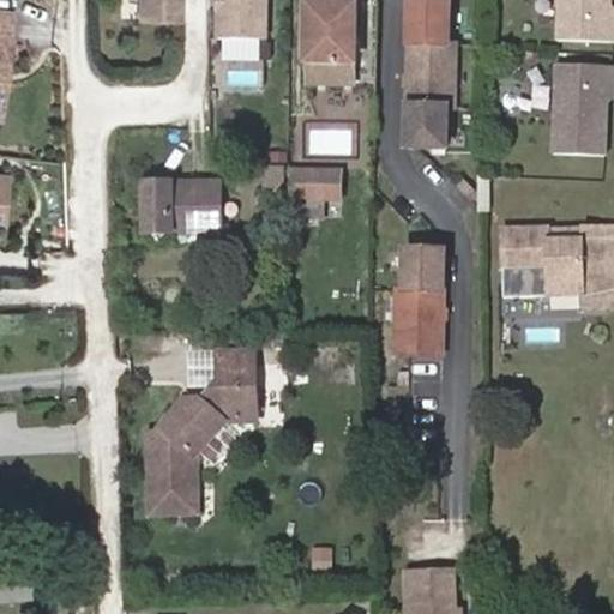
[(181,0),(139,0),(140,19),(181,19),(181,0)]
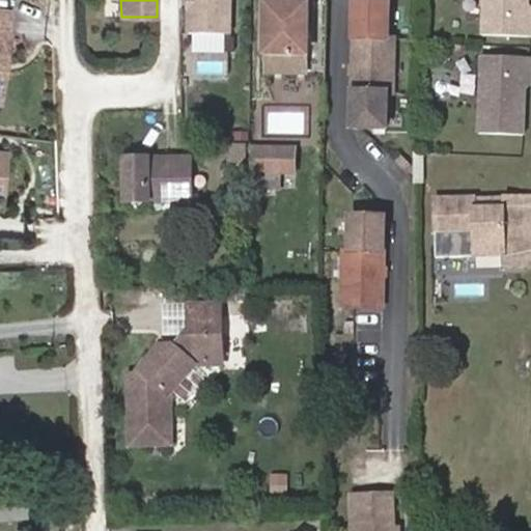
[(231,0),(190,0),(191,35),(196,35),(227,35),(231,35),(231,0)]
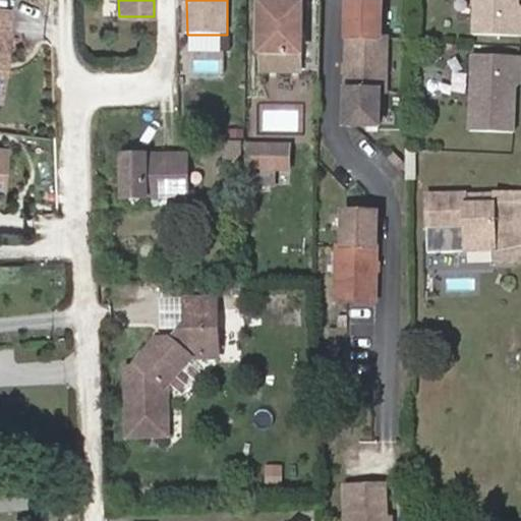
[(262,55),(303,55),(303,4),(307,4),(306,0),(266,0),(266,5),(262,5),(262,55)]
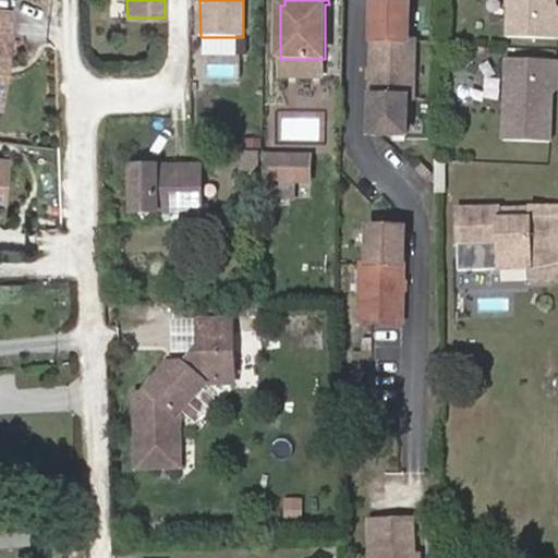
[(508,0),(507,39),(557,40),(557,21),(555,21),(555,13),(555,0),(508,0)]
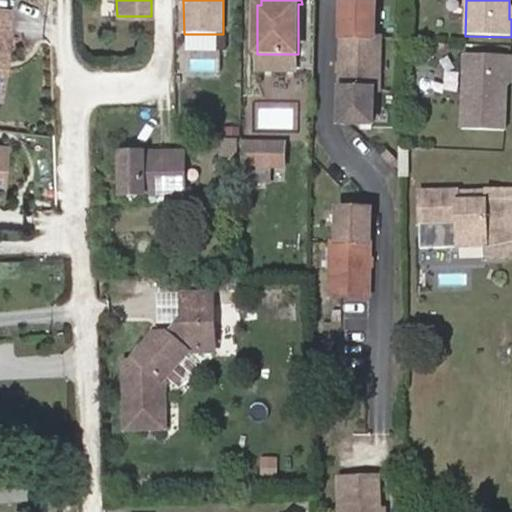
[(376,2),(344,1),(341,121),(373,122),(374,89),(379,89),(380,36),(375,35),(376,2)]
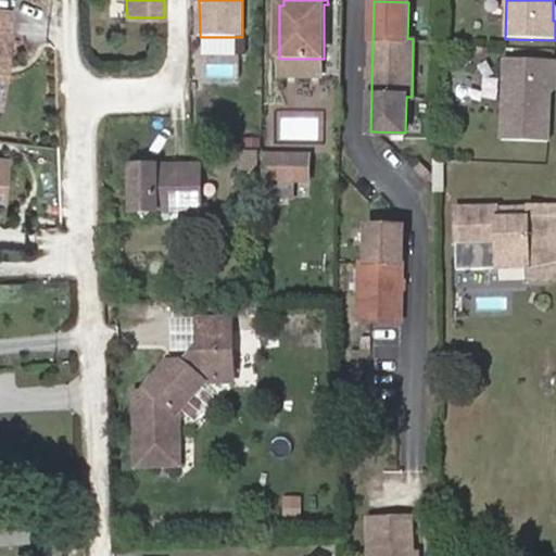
[(205,37),(205,55),(237,55),(238,37),(205,37)]
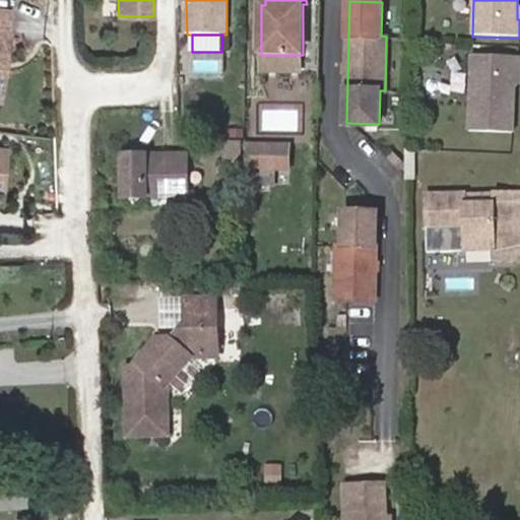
[(261,55),(261,72),(302,72),(303,55),(261,55)]
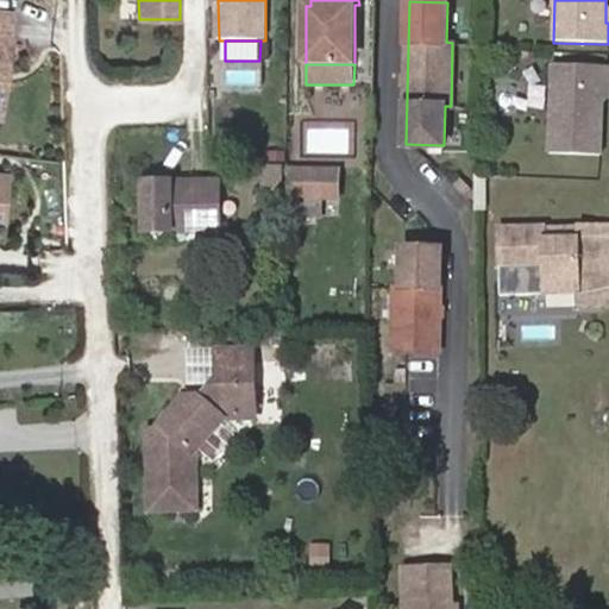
[(608,76),(608,68),(552,67),(548,155),(600,157),(602,99),(603,90),(608,90),(608,76)]
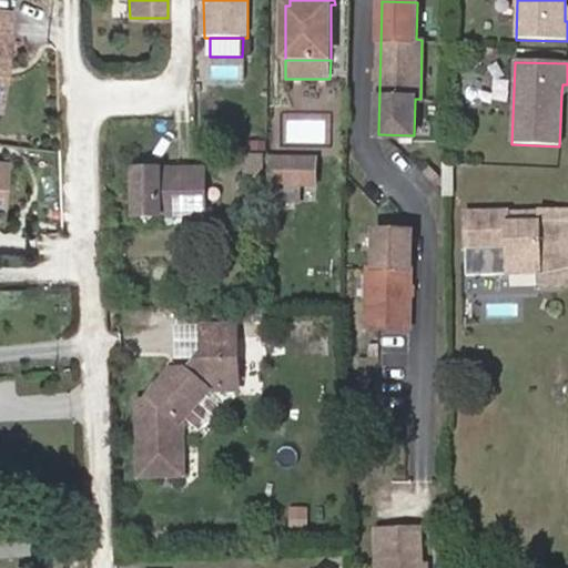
[(270,160),(270,205),(300,205),(300,188),(300,160),(270,160)]
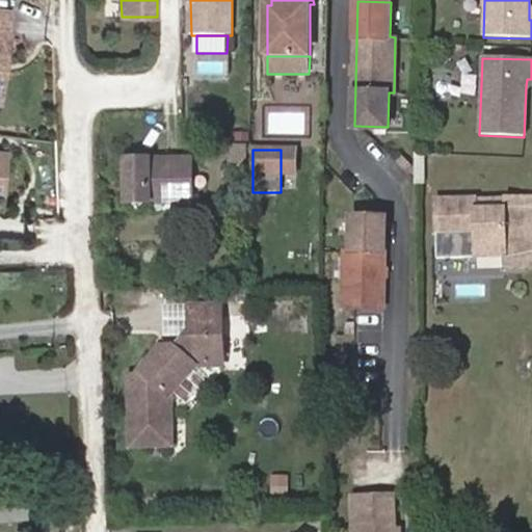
[(281,150),(281,176),(296,176),(296,151),(281,150)]
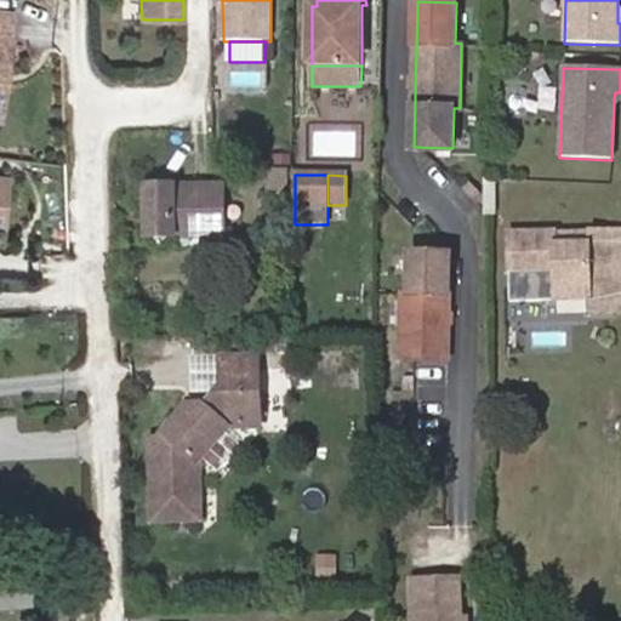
[(221,183),(146,186),(147,235),(154,244),(167,244),(176,234),(222,233),(221,183)]
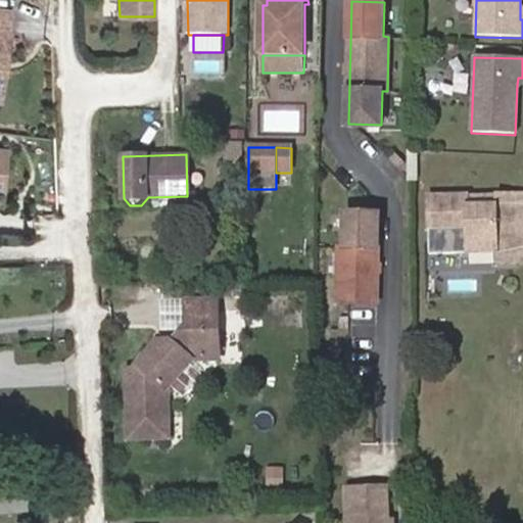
[(469,202),(469,192),(429,192),(430,228),(470,228),(469,252),(497,252),(497,264),(515,264),(516,203),(469,202)]
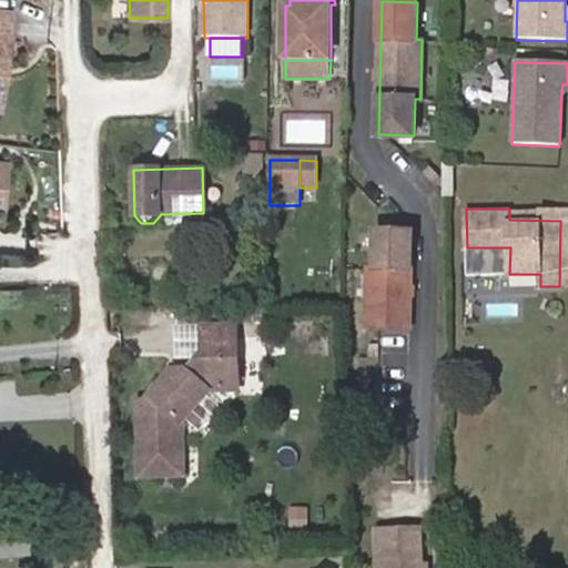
[(567,210),(509,209),(509,220),(560,221),(559,286),(567,286),(567,210)]
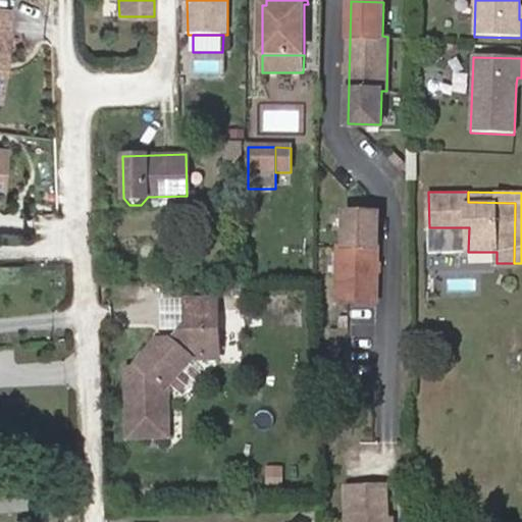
[(338,299),(376,299),(378,211),(346,210),(345,245),(340,245),(338,299)]
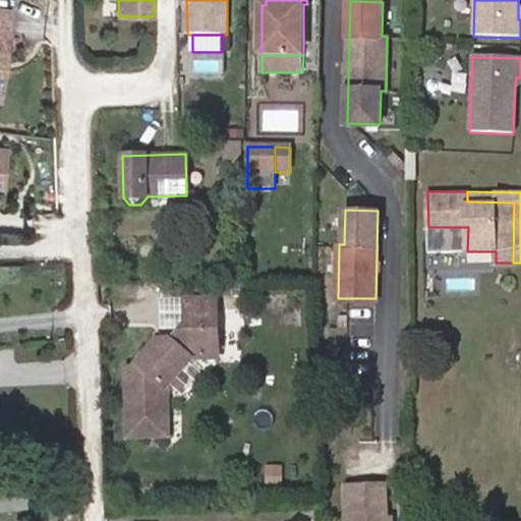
[(208,330),(218,329),(217,299),(185,301),(186,329),(181,329),(172,340),(156,342),(133,368),(126,368),(129,438),(168,436),(167,401),(166,388),(192,358),(204,357),(203,352),(203,351),(209,350),(208,330)]
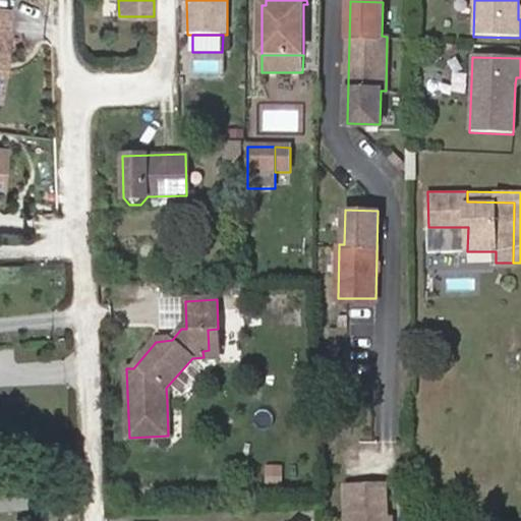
[(203,352),(204,357),(219,356),(218,329),(208,330),(209,350),(203,351),(203,352)]
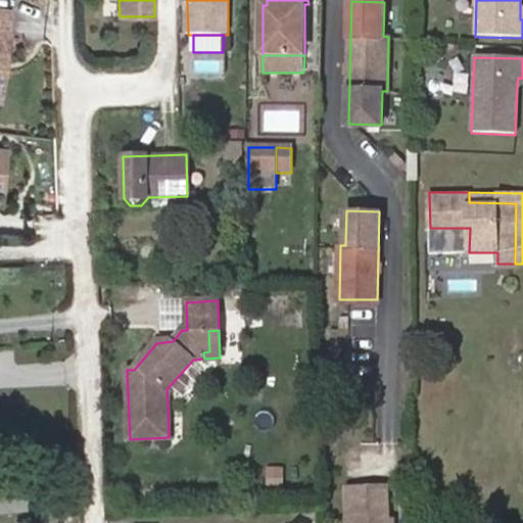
[(386,482),(346,484),(347,522),(392,522),(392,516),(387,516),(386,482)]
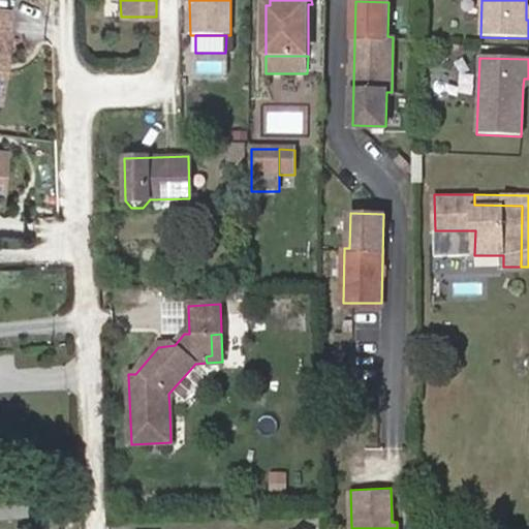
[(5,497),(7,516),(25,515),(24,495),(5,497)]
